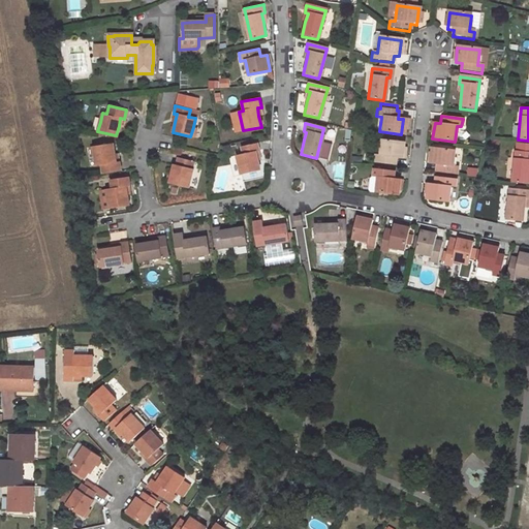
[(398,159),(400,143),(378,141),(376,155),(371,155),(370,162),(392,165),(393,158),(398,159)]
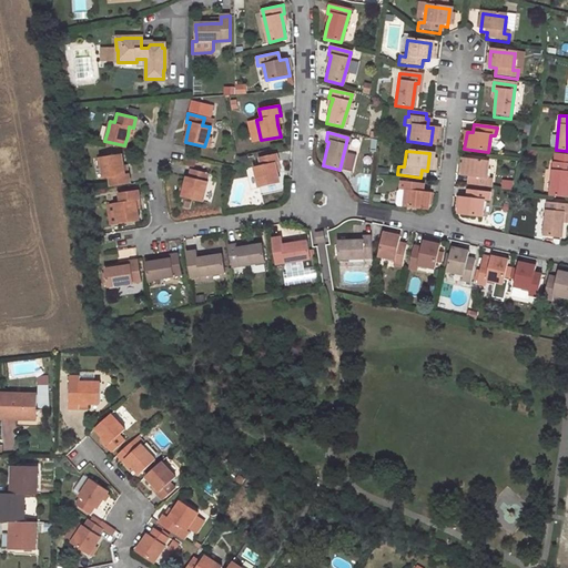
[(124,173),(122,164),(120,153),(99,156),(101,166),(102,178),(108,176),(110,185),(130,182),(128,173),(124,173)]
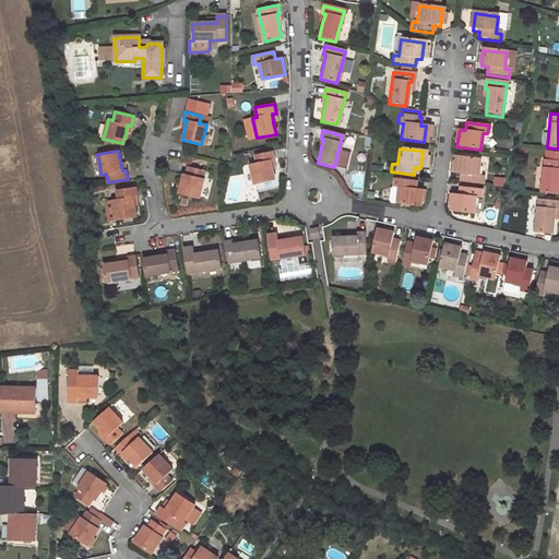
[(254,185),(274,180),(272,170),(270,161),(273,159),(271,152),(256,155),(257,162),(249,164),(251,175),(254,185)]
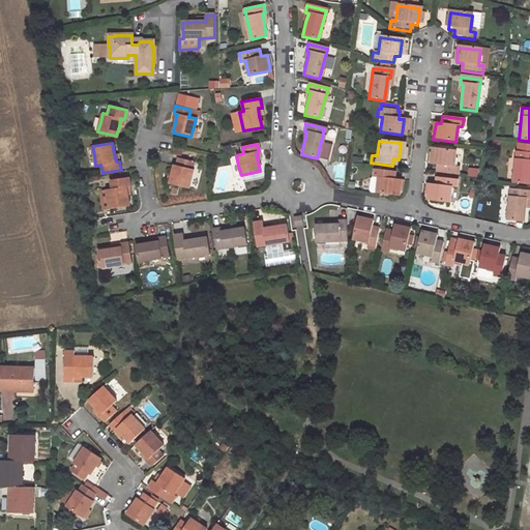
[(451,166),(454,150),(432,148),(431,164),(436,165),(436,172),(457,174),(458,167),(451,166)]
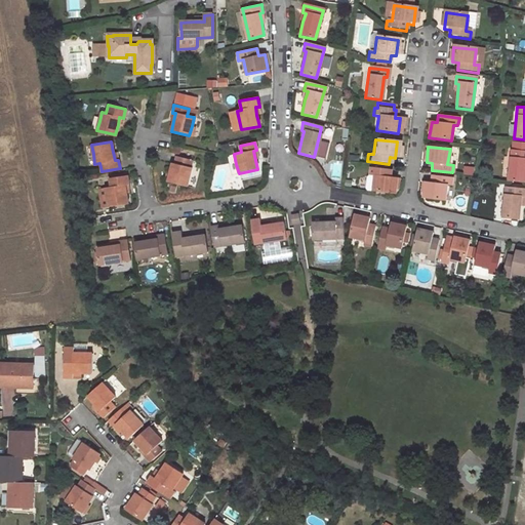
[(524,151),(513,151),(512,150),(508,182),(524,183),(524,172),(524,151)]
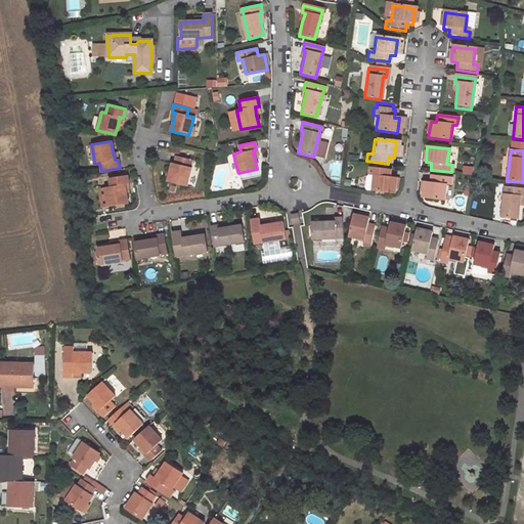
[(168,181),(186,186),(189,176),(191,167),(189,167),(191,160),(176,156),(175,163),(173,162),(170,172),(168,181)]
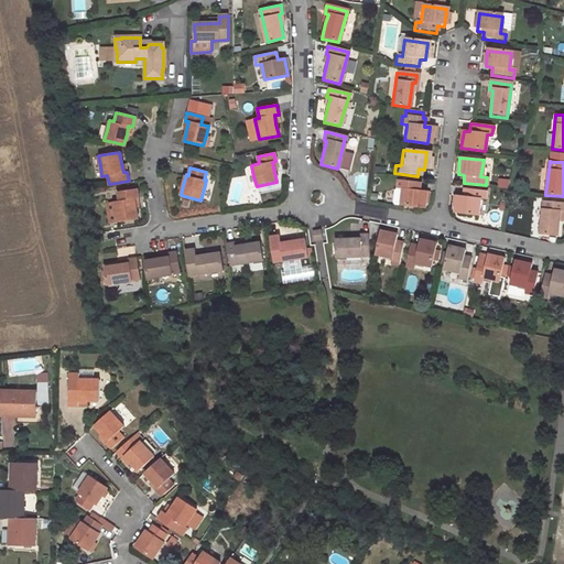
[(419,209),(421,192),(415,192),(416,183),(393,180),(392,188),(398,190),(396,206),(419,209)]
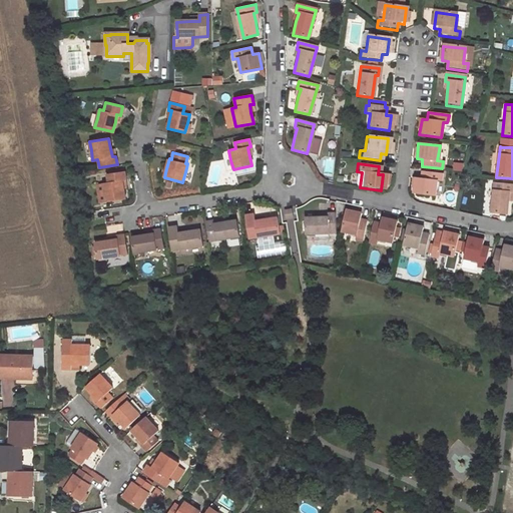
[(102,182),(104,191),(106,201),(124,198),(123,188),(121,180),(125,179),(124,170),(106,173),(107,181),(102,182)]
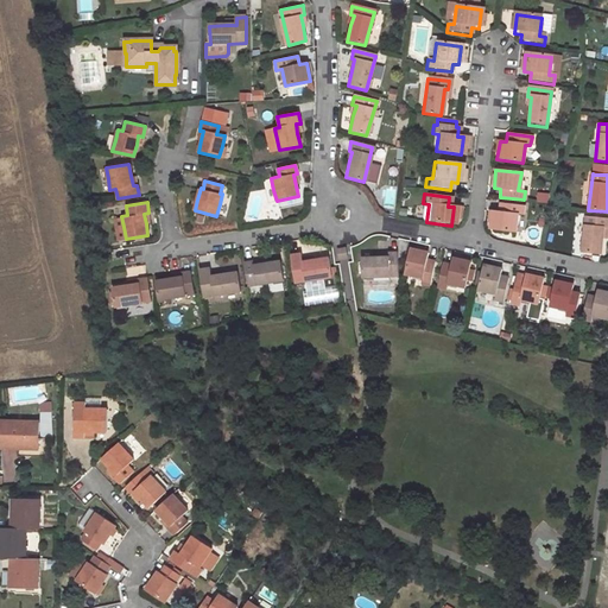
[(521,215),(523,206),(499,203),(498,211),(491,210),(488,228),(514,232),(515,215),(521,215)]
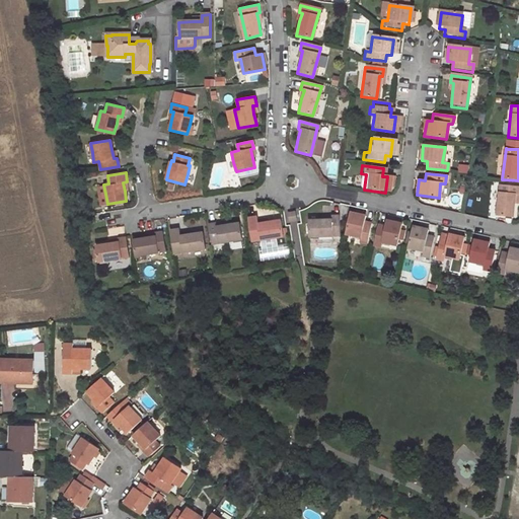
[(517,195),(517,187),(498,186),(496,215),(511,217),(512,203),(513,195),(517,195)]
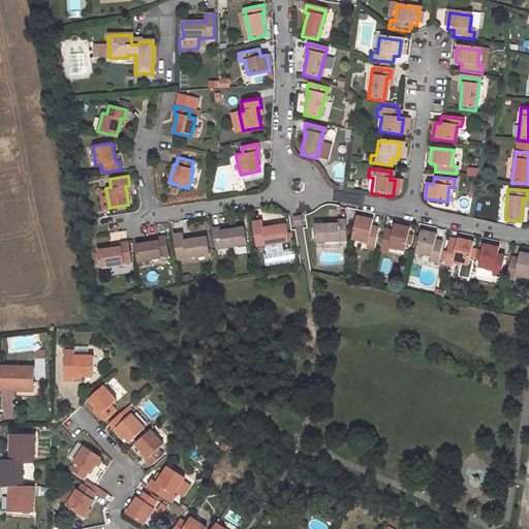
[(292,216),(293,225),(302,224),(301,215),(292,216)]
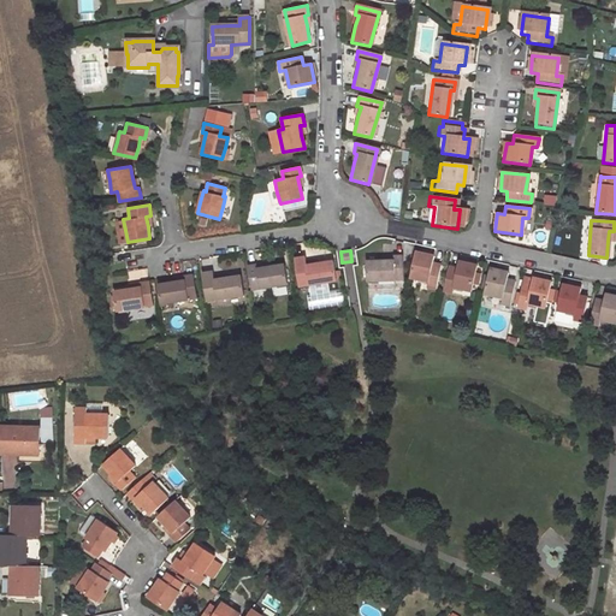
[(432,290),(437,266),(428,265),(431,258),(413,253),(407,279),(425,283),(422,289),(432,290)]
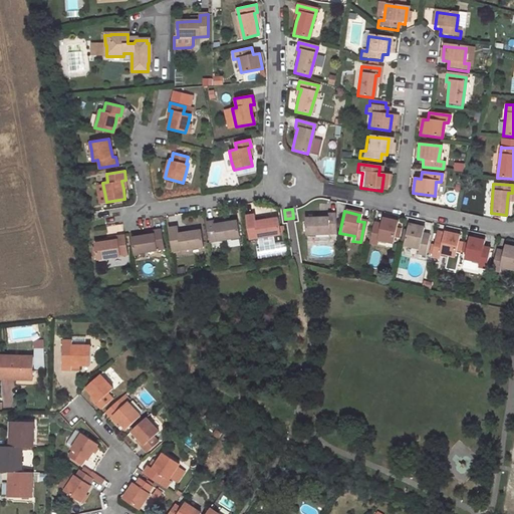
[(334,234),(333,215),(326,216),(326,219),(317,219),(303,220),(303,235),(334,234)]
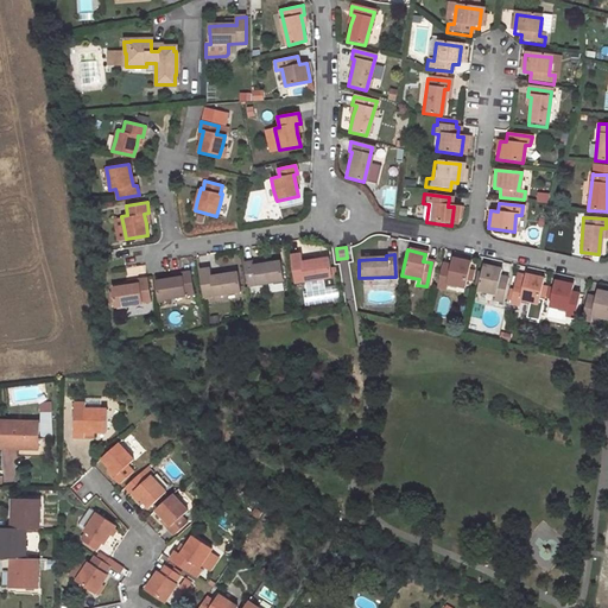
[(331,279),(328,261),(312,264),(302,265),(302,260),(301,257),(291,258),(295,285),(331,279)]
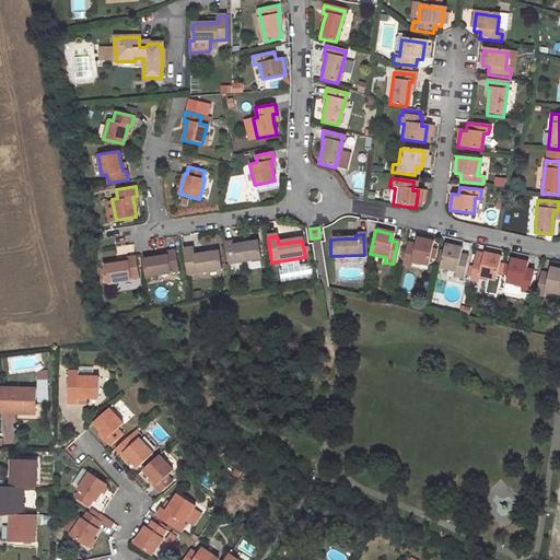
[(427,266),(432,243),(415,240),(413,246),(406,244),(400,266),(409,268),(410,263),(427,266)]
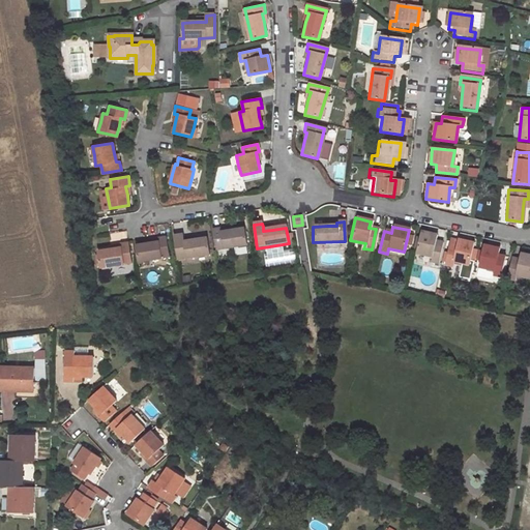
[(245,245),(243,229),(230,231),(221,233),(219,229),(212,231),(215,249),(245,245)]
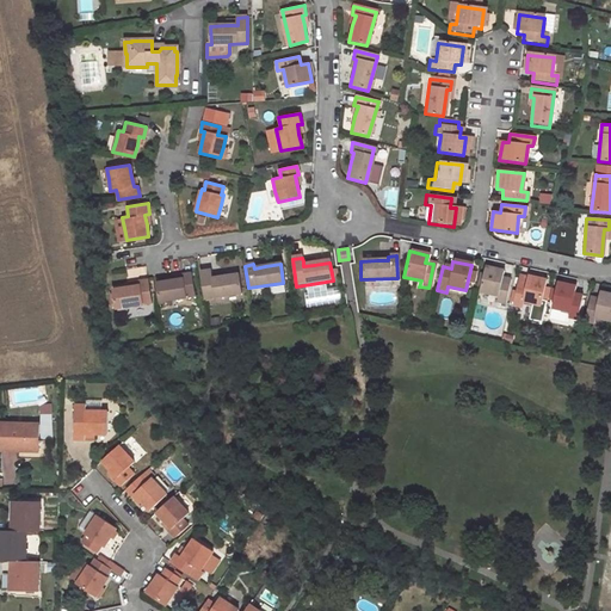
[(501,279),(503,272),(485,269),(479,294),(497,297),(495,303),(504,304),(508,281),(501,279)]
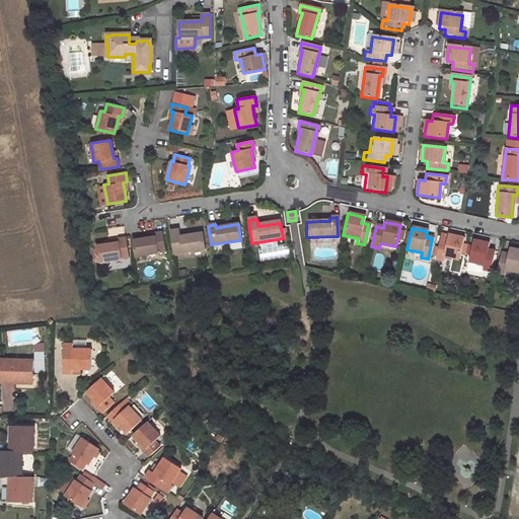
[(204,249),(201,234),(188,236),(179,238),(178,234),(178,230),(169,231),(173,254),(204,249)]
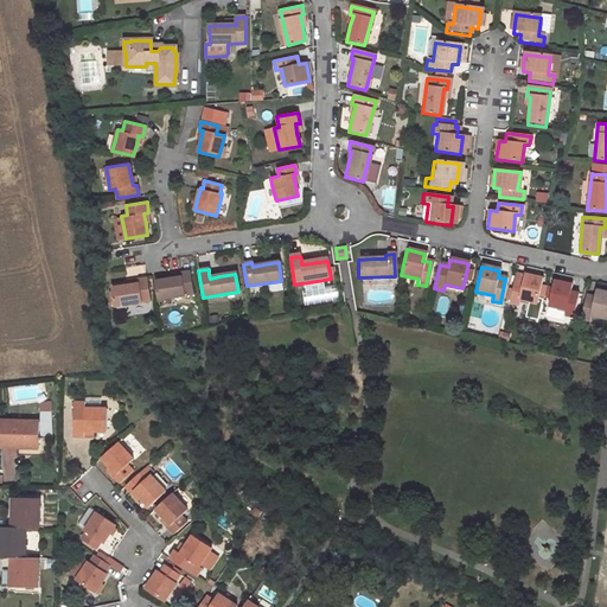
[(192,294),(189,272),(179,273),(179,278),(170,279),(153,281),(157,299),(192,294)]
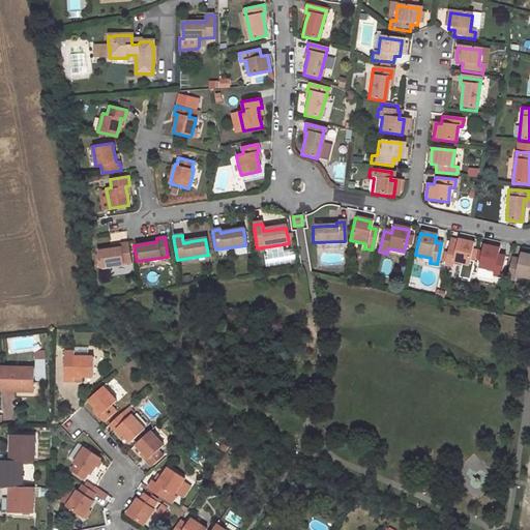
[(468,266),(472,244),(458,241),(455,247),(448,245),(444,266),(451,267),(452,263),(468,266)]
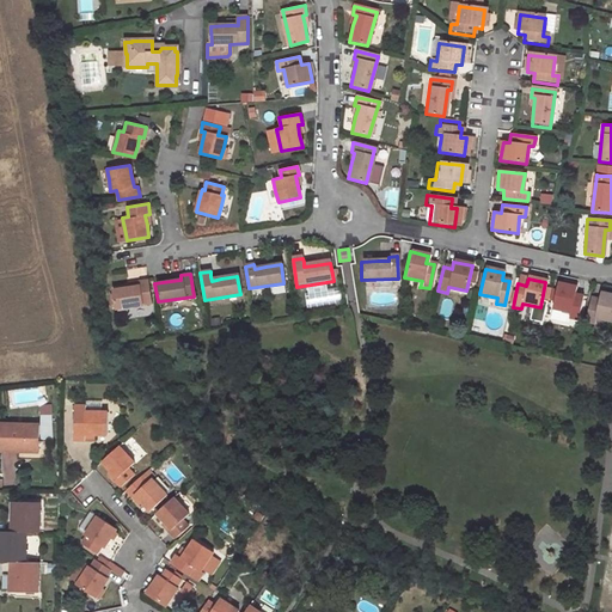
[(150,303),(147,281),(138,282),(139,286),(128,287),(112,289),(115,307),(150,303)]
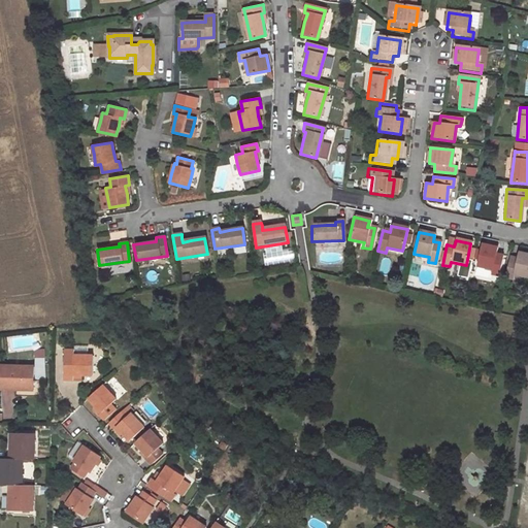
[(476,267),(491,270),(490,275),(498,277),(502,257),(495,255),(496,249),(481,245),(480,252),(475,251),(473,261),(477,262),(476,267)]
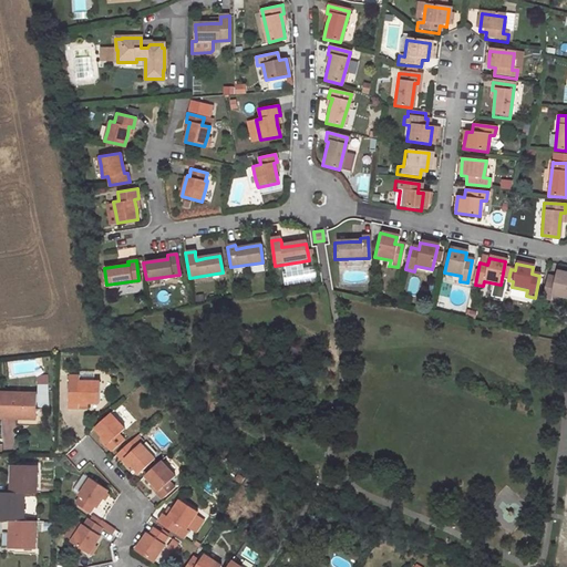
[(566,299),(566,297),(566,275),(555,272),(554,278),(546,277),(540,299),(548,300),(550,296),(566,299)]
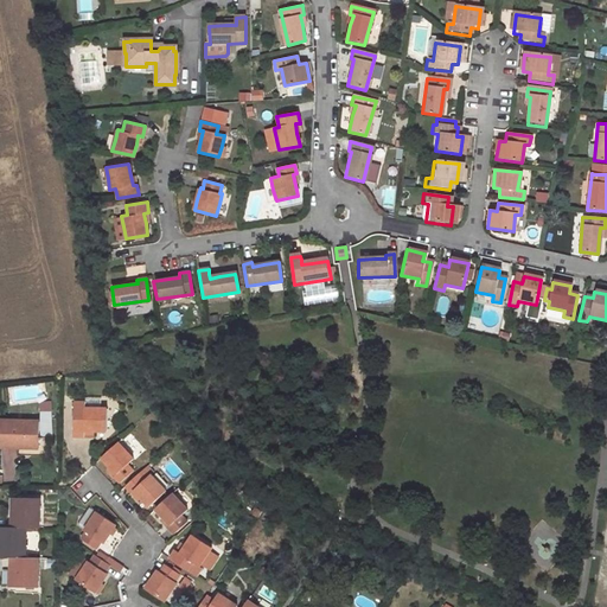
[(75,400),(74,434),(95,434),(95,428),(107,428),(107,407),(98,407),(100,397),(85,396),(85,400),(75,400)]
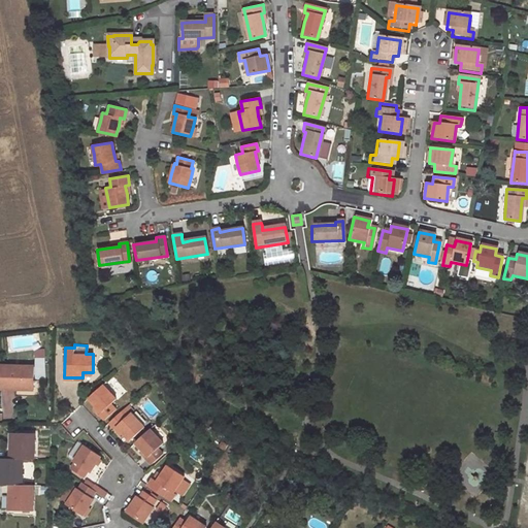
[(0,388),(17,389),(33,389),(33,381),(40,381),(45,381),(43,349),(33,349),(33,366),(0,365),(0,388)]
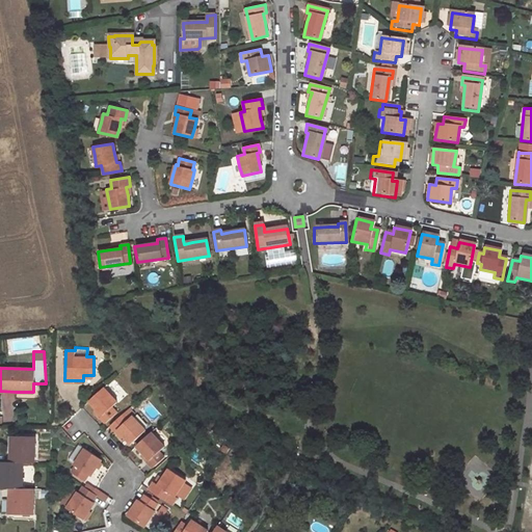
[(17,398),(41,399),(41,383),(33,383),(33,392),(17,392),(17,398)]
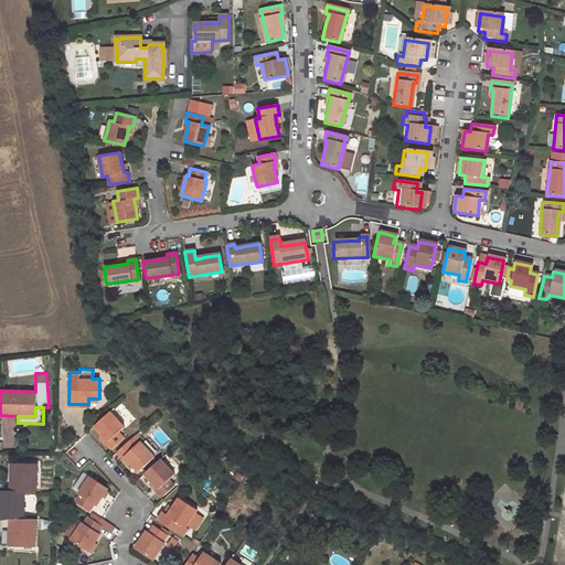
[(114,447),(125,435),(119,429),(125,425),(110,409),(96,423),(104,432),(110,439),(108,441),(114,447)]
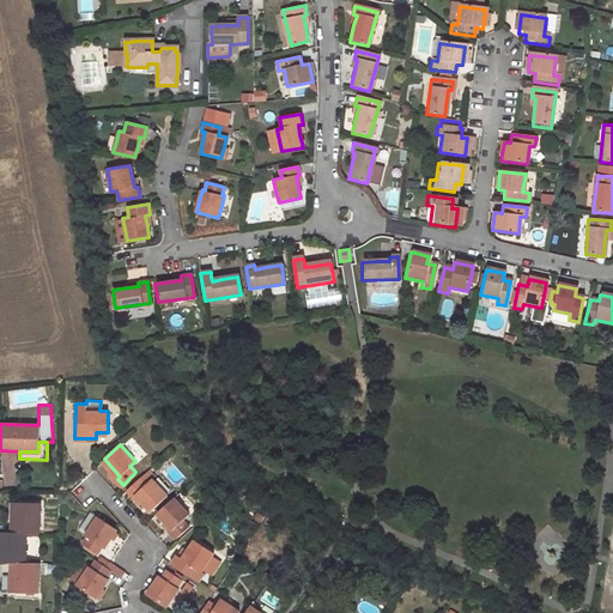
[(150,510),(165,495),(150,478),(145,484),(138,477),(125,489),(132,496),(134,493),(141,501),(150,510)]
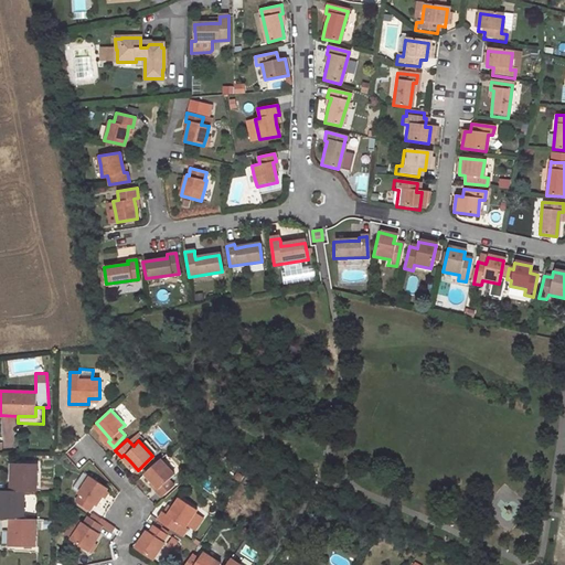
[(124,455),(121,457),(128,465),(130,461),(124,455)]
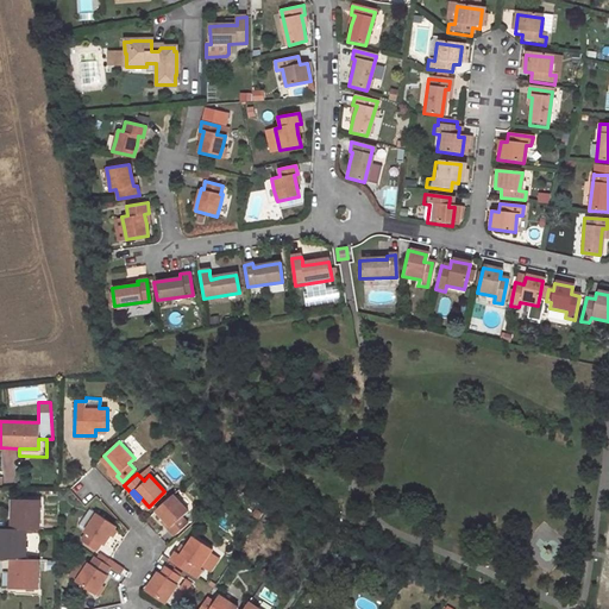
[(174,533),(187,521),(181,515),(187,509),(171,494),(155,508),(163,516),(170,525),(167,527),(174,533)]
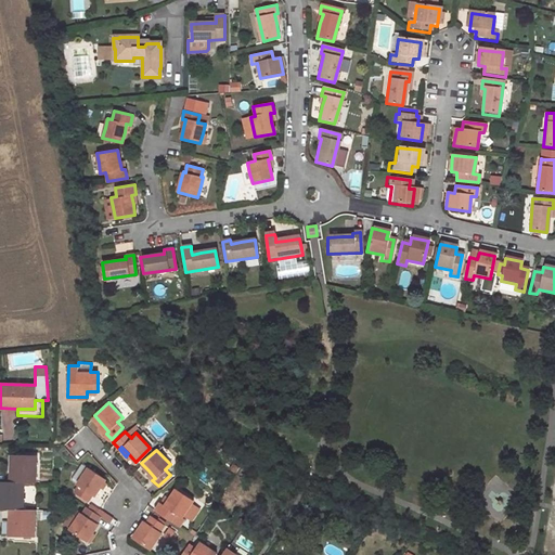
[(34,482),(35,455),(10,454),(9,481),(22,482),(34,482)]
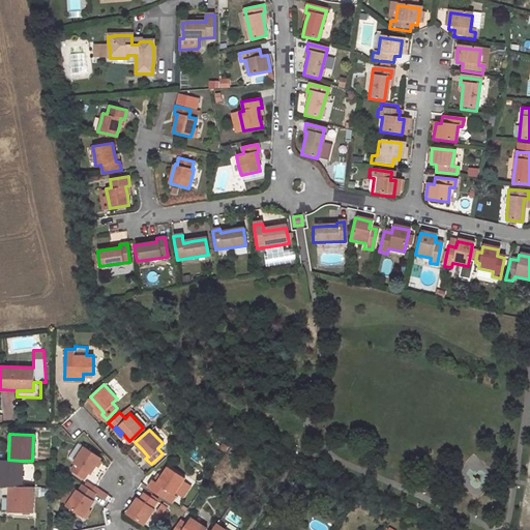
[(101,455),(101,454),(87,444),(74,462),(75,463),(70,469),(84,477),(88,472),(90,473),(96,463),(101,455)]
